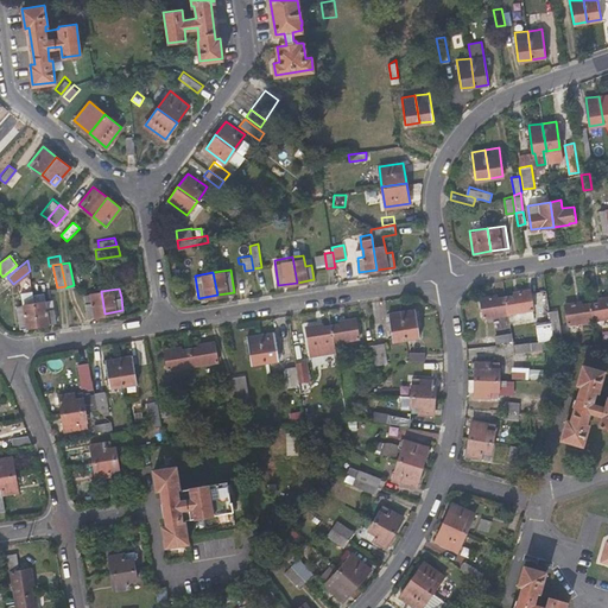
[(33,295),(32,290),(20,292),(21,304),(17,304),(20,327),(38,324),(35,302),(33,295)]
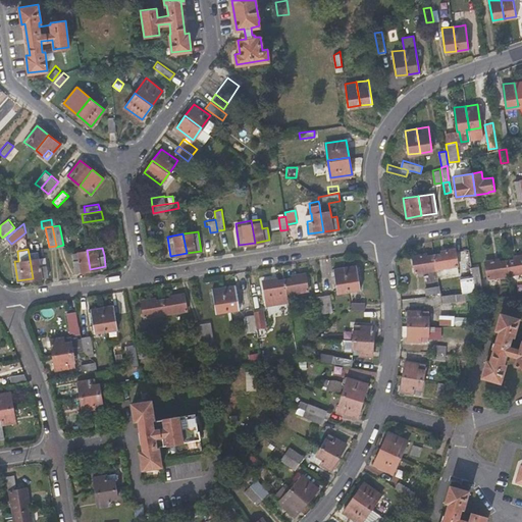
[(433,255),(436,268),(457,265),(455,249),(440,251),(441,254),(433,255)]
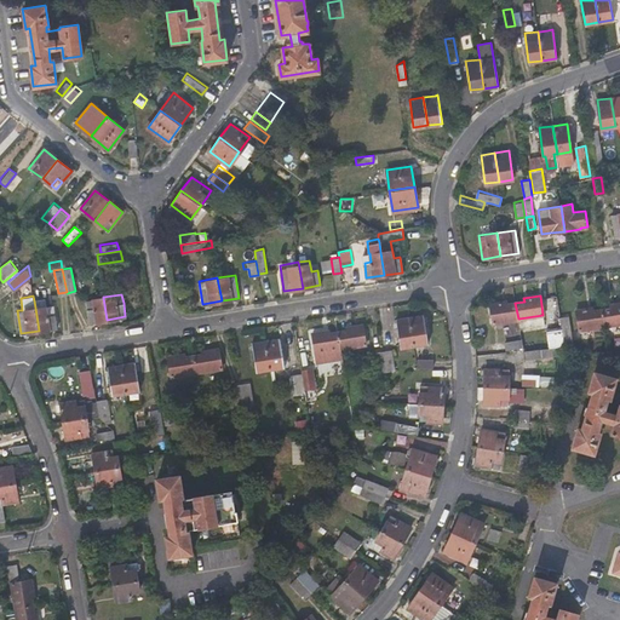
[(107,320),(103,297),(86,299),(90,322),(107,320)]
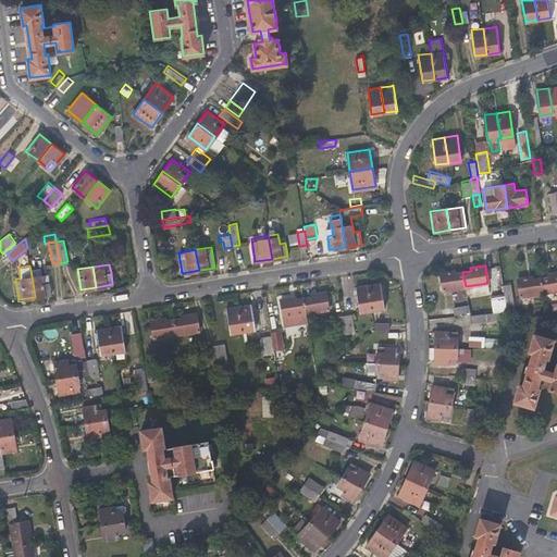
[(32,276),(35,297),(51,295),(47,274),(41,275),(40,268),(31,270),(32,276)]
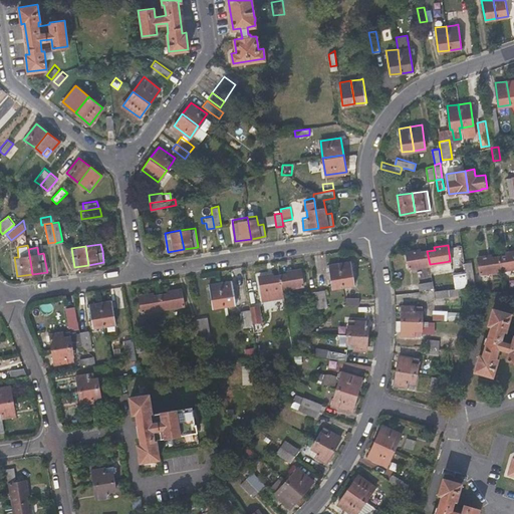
[(409,268),(430,264),(427,251),(420,252),(420,249),(406,252),(409,268)]
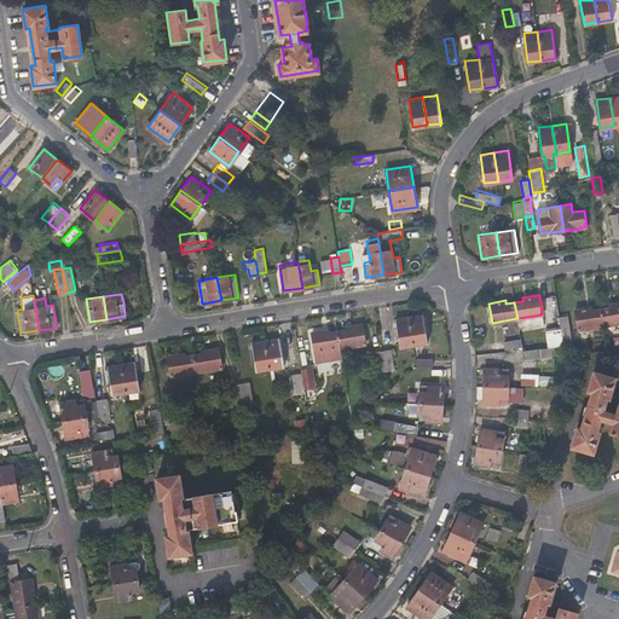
[(600,308),(602,325),(618,322),(618,302),(600,306),(600,308)]
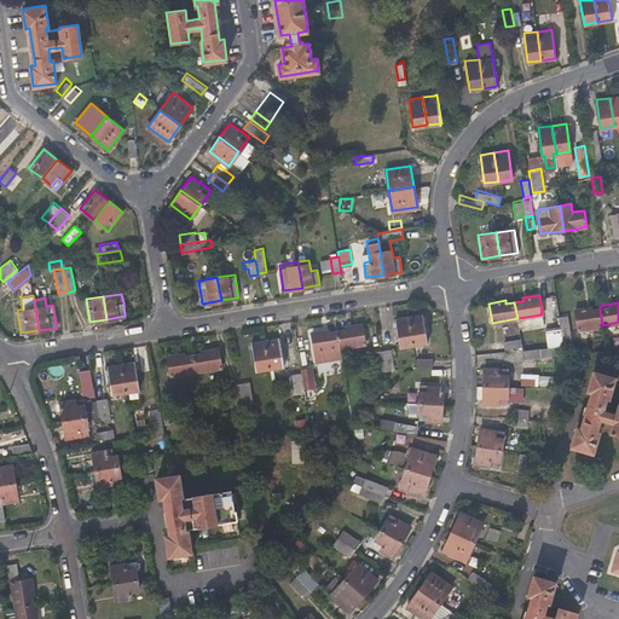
[(578,329),(602,325),(600,308),(591,310),(591,307),(574,310),(578,329)]
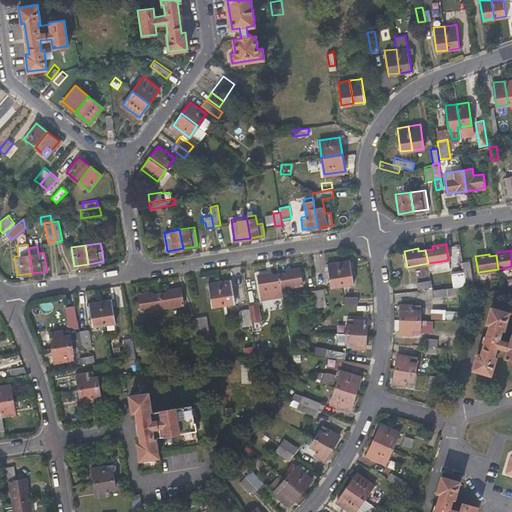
[(338,261),(342,285),(353,283),(349,259),(338,261)]
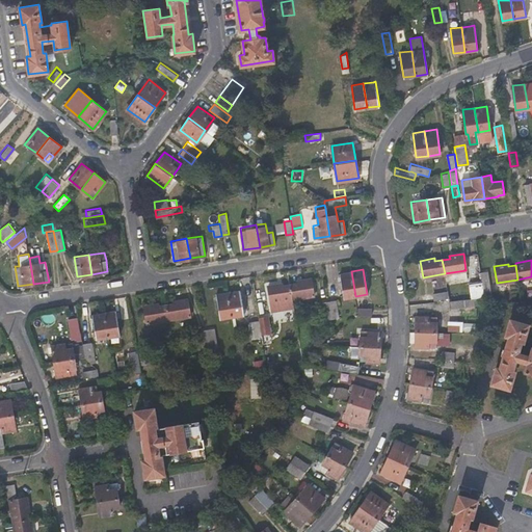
[(480,271),(484,292),(490,291),(487,270),(480,271)]
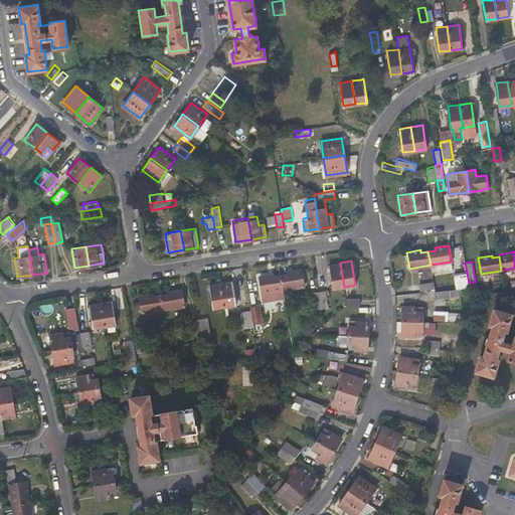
[(333,289),(344,287),(340,263),(329,265),(333,289)]
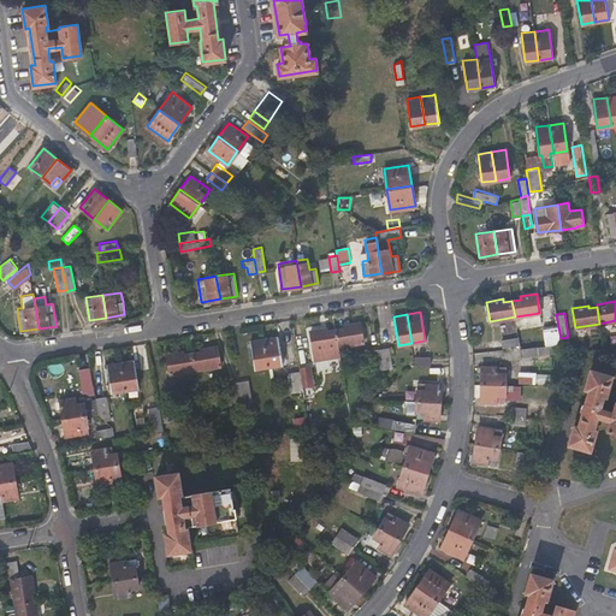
[(336,330),(339,345),(363,342),(360,323),(344,325),(344,329),(336,330)]
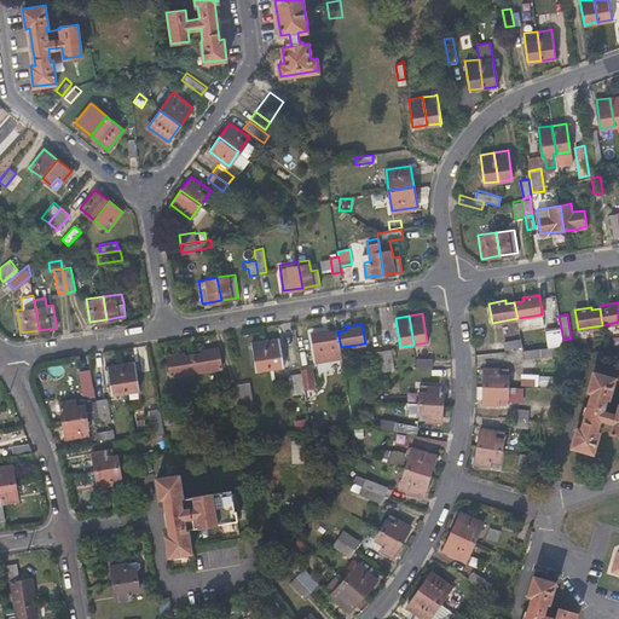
[(316,351),(341,347),(337,331),(329,333),(329,329),(312,331),(316,351)]
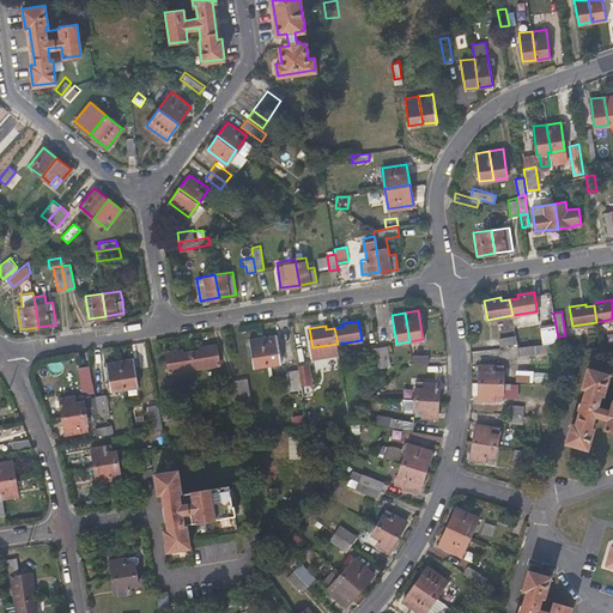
[(550,343),(551,343),(548,328),(540,329),(542,344),(550,343)]
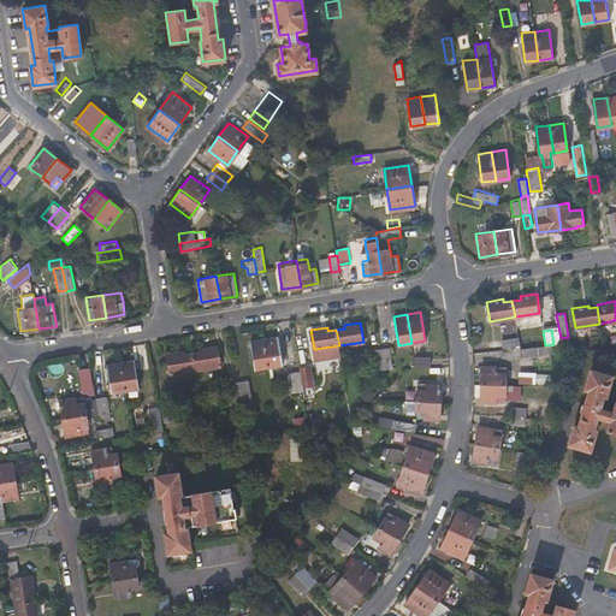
[(264,338),(268,366),(283,365),(278,336),(264,338)]
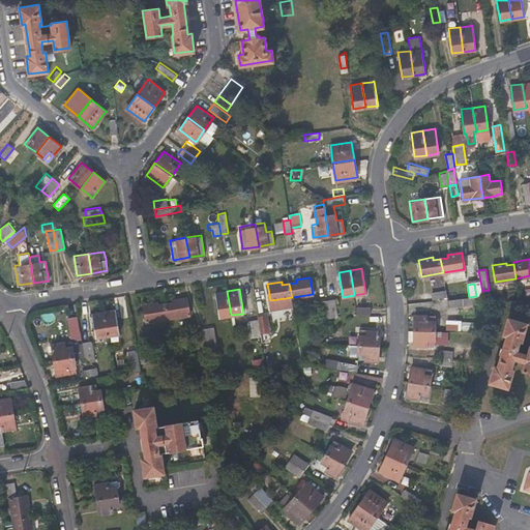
[(444,290),(431,292),(432,299),(445,297),(444,290)]
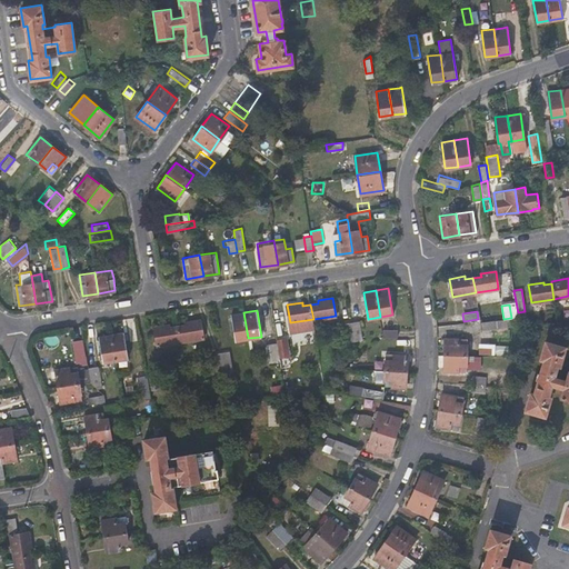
[(236,340),(248,338),(243,312),(231,315),(236,340)]
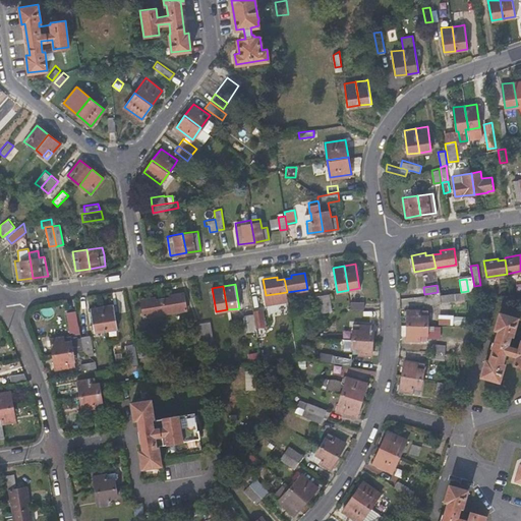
[(249,290),(252,304),(261,303),(258,289),(249,290)]
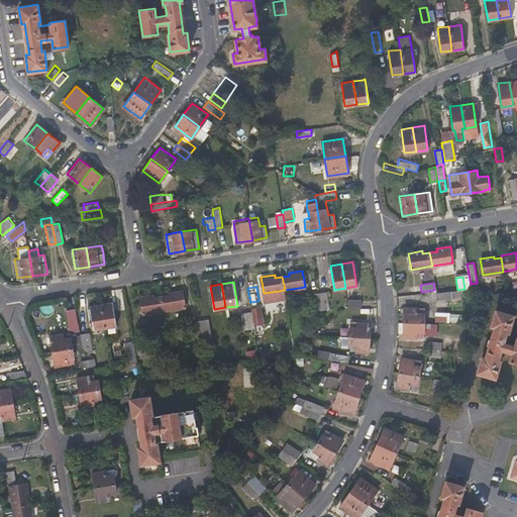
[(463,297),(463,289),(457,290),(436,292),(434,292),(435,300),(456,298),(463,297)]
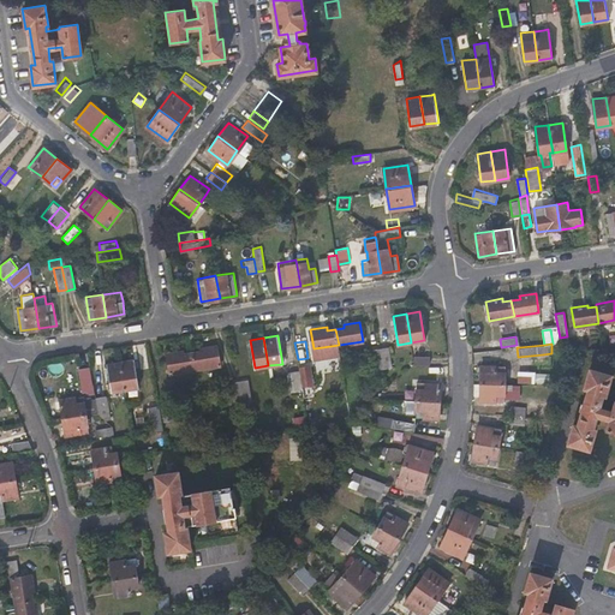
[(192,352),(195,369),(220,364),(216,345),(199,347),(201,351),(192,352)]
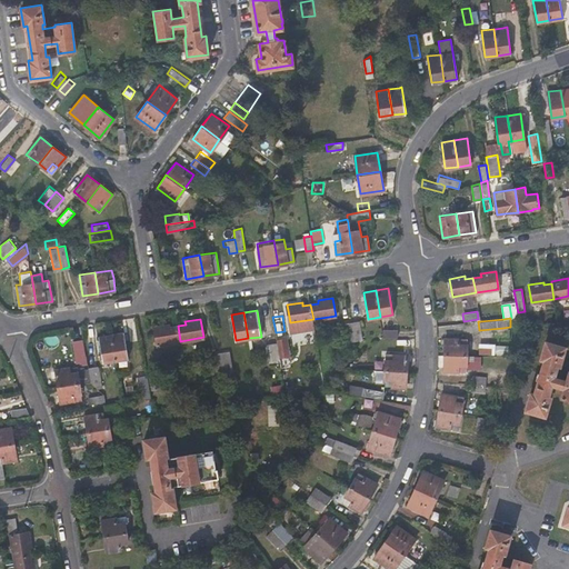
[(352,321),(356,340),(363,339),(360,320),(352,321)]
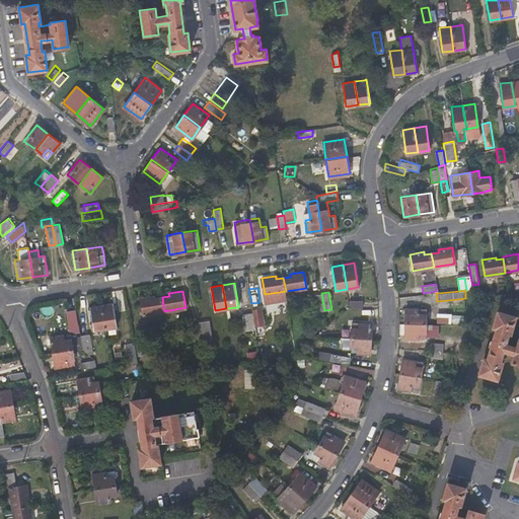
[(318,311),(324,310),(321,293),(315,294),(318,311)]
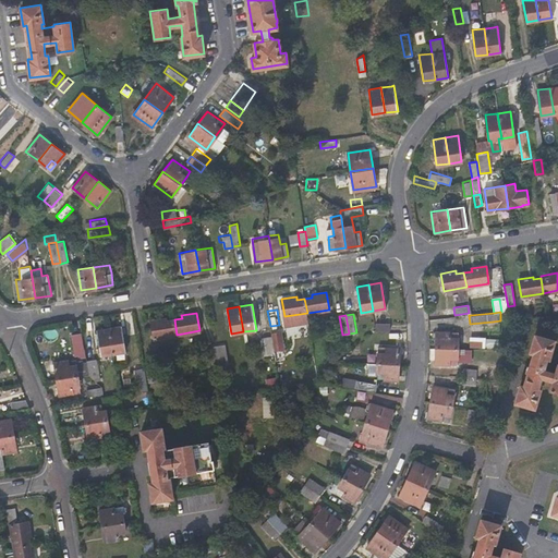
[(154,338),(177,335),(174,319),(166,320),(166,318),(152,320),(154,338)]
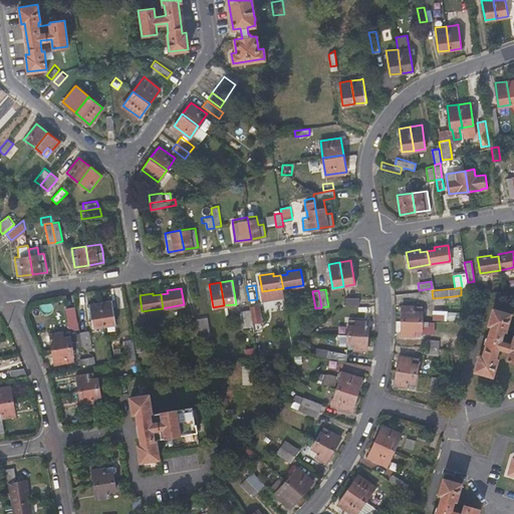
[(100,301),(104,325),(116,323),(111,299),(100,301)]
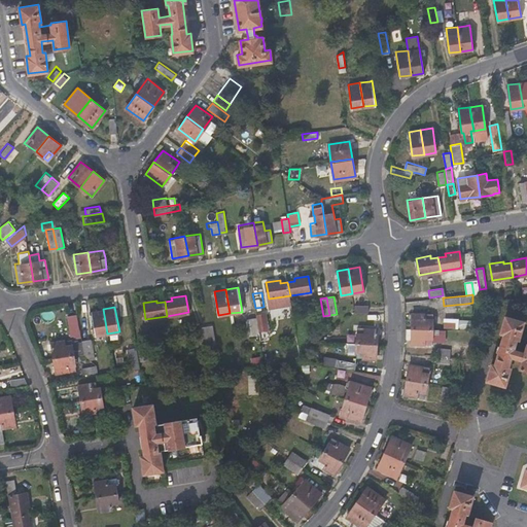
[(95,335),(107,334),(103,309),(92,311),(95,335)]
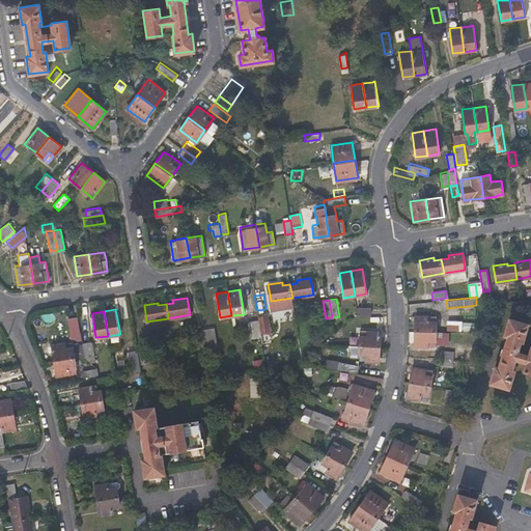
[(414,331),(436,331),(436,315),(415,315),(414,331)]
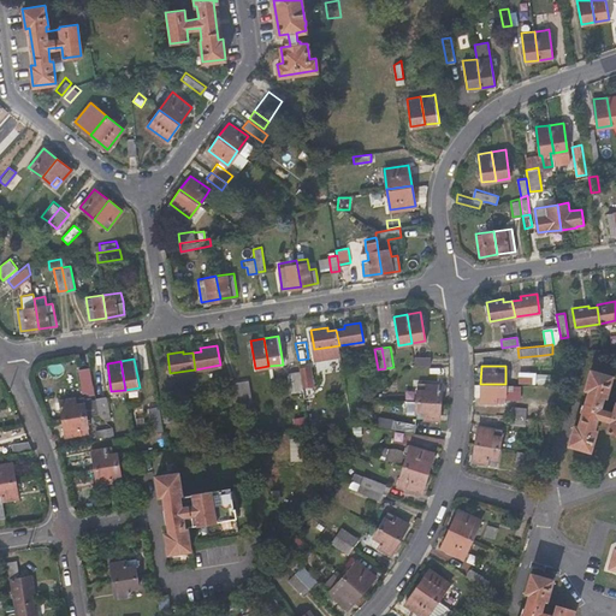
[(93,384),(90,367),(78,368),(82,386),(93,384)]
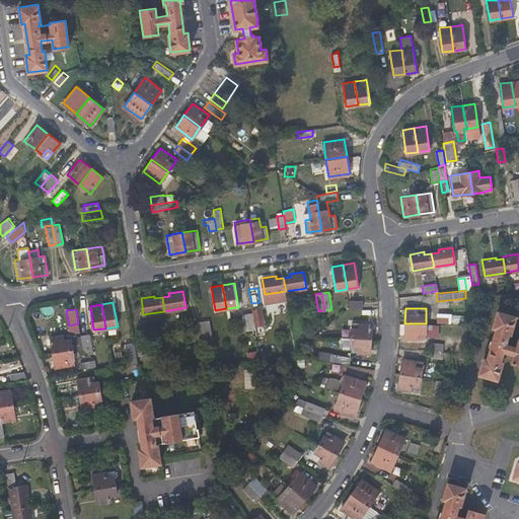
[(484,358),(478,374),(497,379),(503,362),(501,361),(503,351),(514,355),(512,363),(518,365),(518,338),(516,347),(505,344),(508,334),(511,335),(516,316),(497,311),(493,327),(496,328),(487,359),(484,358)]
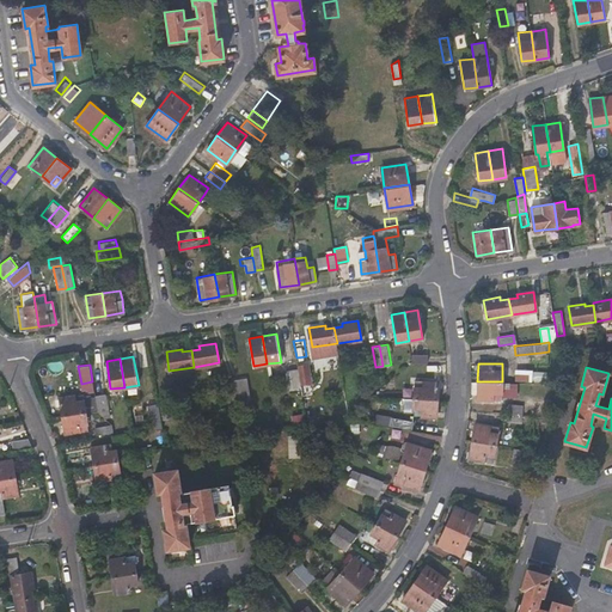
[(298,368),(287,369),(291,387),(300,386),(298,368)]
